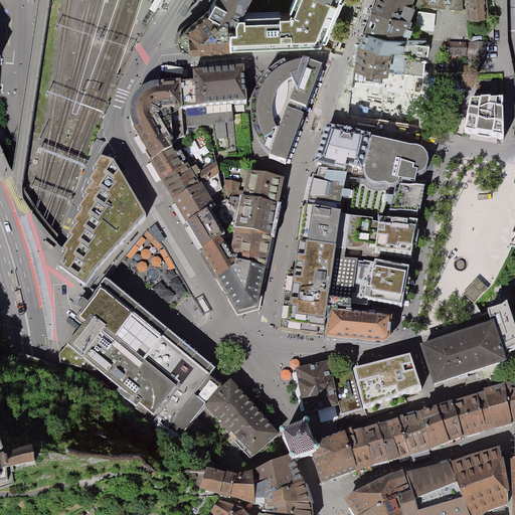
[(210,0),(205,9),(230,24),(239,8),(290,7),(292,0),(210,0)]
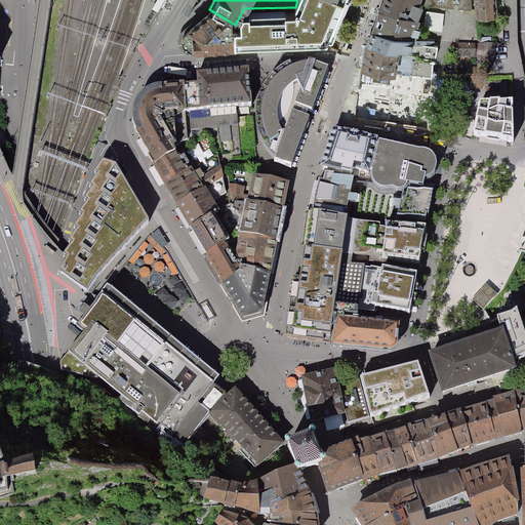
[(236,33),(236,43),(327,39),(336,18),(345,1),(342,0),(297,0),(295,7),(244,8),(235,25),(236,33)]
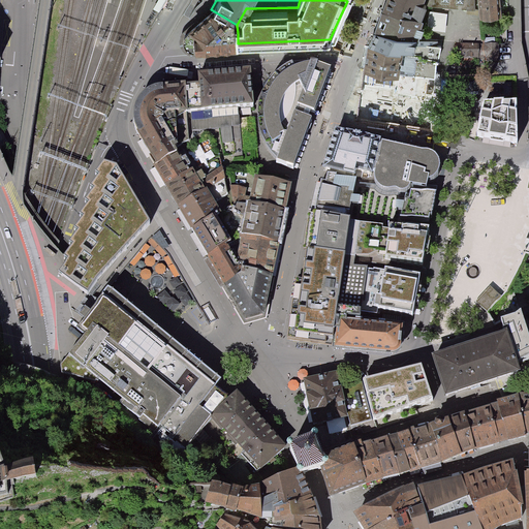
[(386,0),(383,8),(425,17),(427,10),(424,9),(427,3),(476,8),(475,0),(386,0)]
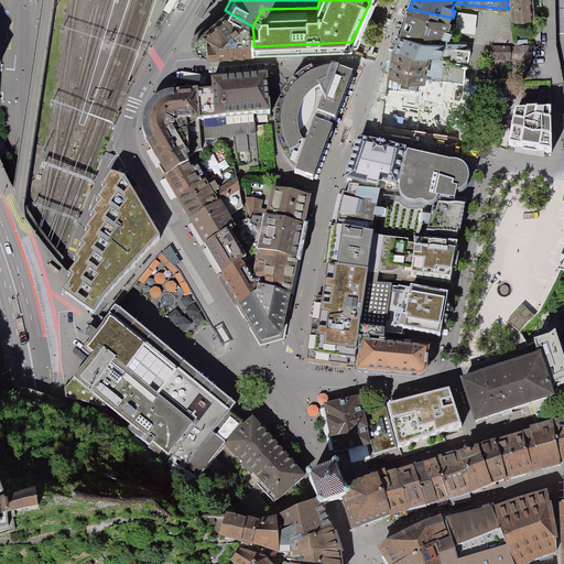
[(511,0),(512,14),(534,13),(533,0),(511,0)]
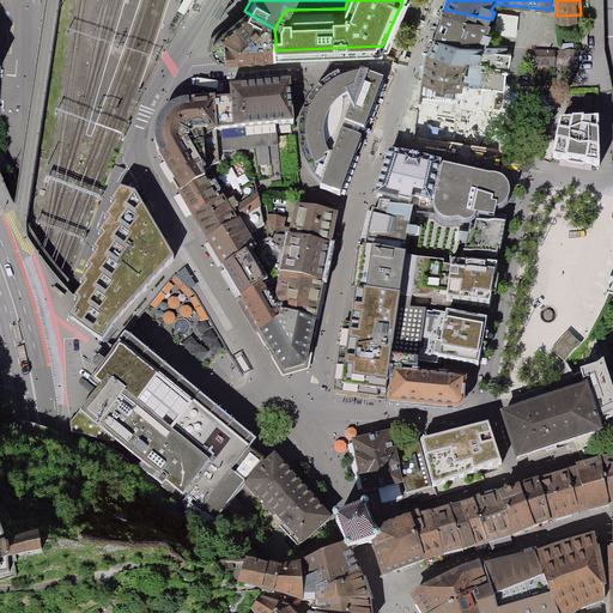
[(441,18),(434,36),(485,44),(492,19),(444,10),(441,18)]
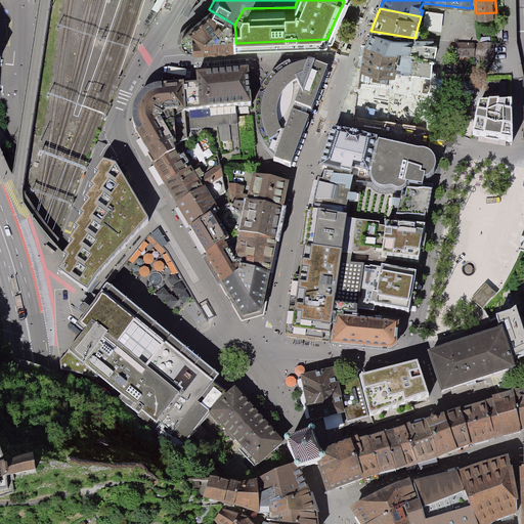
[(235,33),(234,25),(209,9),(189,25),(190,26),(184,31),(181,38),(183,43),(185,46),(189,48),(194,48),(193,35),(235,33)]
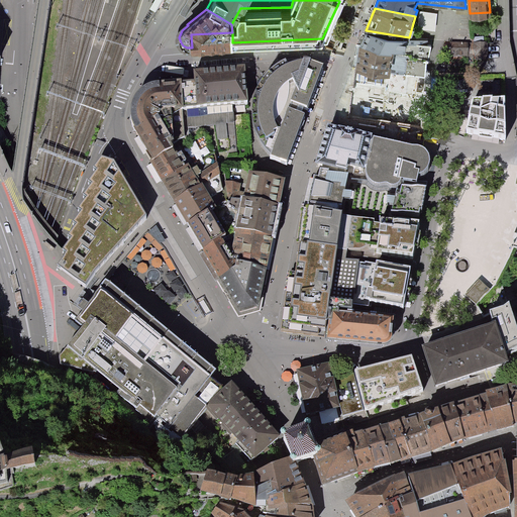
[(437,29),(439,12),(421,10),(419,27),(437,29)]
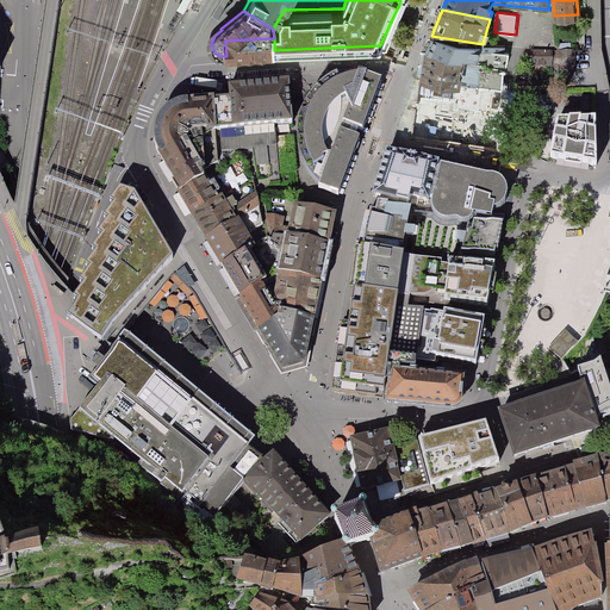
[(510,49),(483,44),(431,36),(429,45),(423,56),(504,74),(505,75),(510,49)]
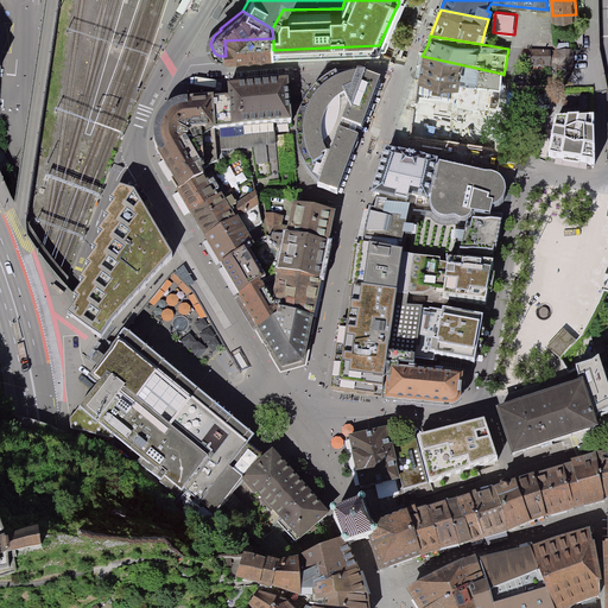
[(225,40),(226,56),(267,54),(273,52),(273,50),(273,38),(225,40)]
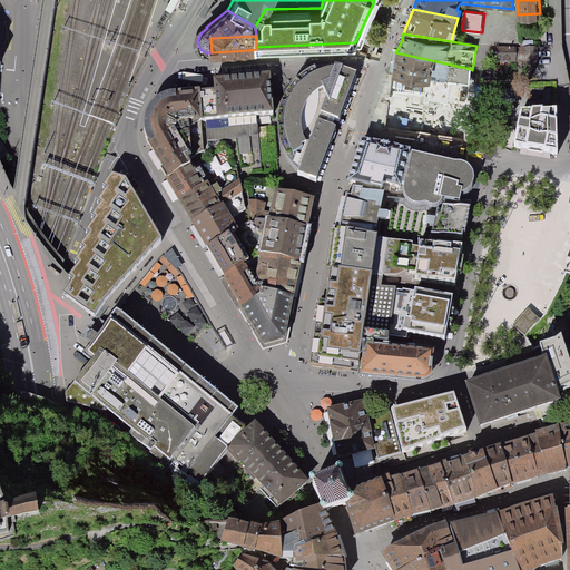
[(519,48),(492,48),(492,62),(519,64),(519,48)]
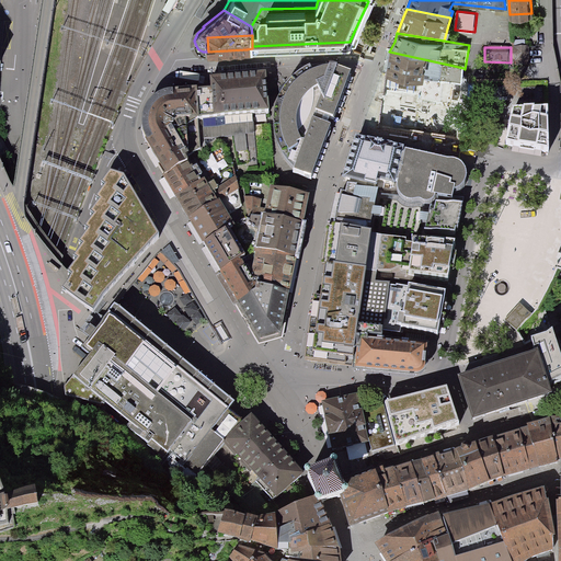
[(530,48),(511,47),(511,63),(529,63),(530,48)]
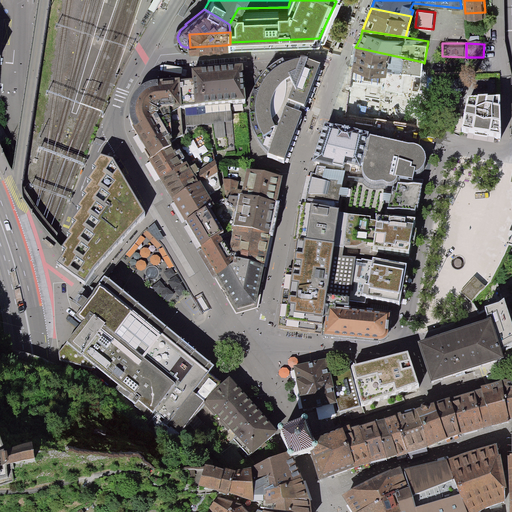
[(421,78),(423,62),(355,47),(351,74),(387,79),(388,73),(421,78)]
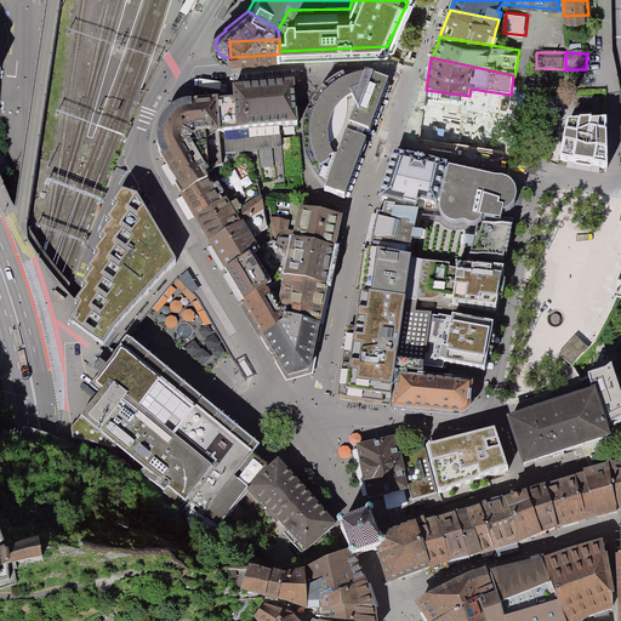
[(382,93),(389,77),(374,72),(375,69),(366,67),(365,69),(363,70),(360,70),(358,72),(354,73),(349,74),(346,75),(343,69),(341,70),(339,73),(334,75),(330,77),(325,81),(320,87),(317,91),(313,98),(311,102),(308,107),(307,112),(306,118),(303,124),(303,129),(303,134),(305,138),(305,142),(305,147),(307,151),(308,157),(312,163),(314,169),(323,182),(325,186),(346,192),(382,93)]
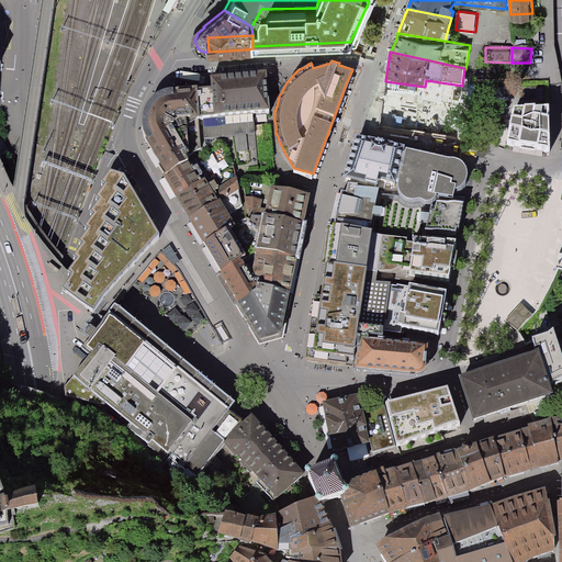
[(269,119),(266,77),(212,81),(212,93),(214,119),(203,120),(204,138),(216,138),(235,136),(237,166),(258,164),(254,120),(269,119)]
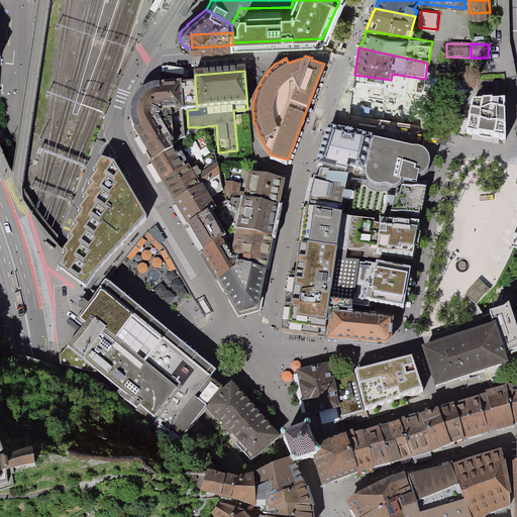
[(177,72),(154,76),(156,85),(179,82),(177,72)]
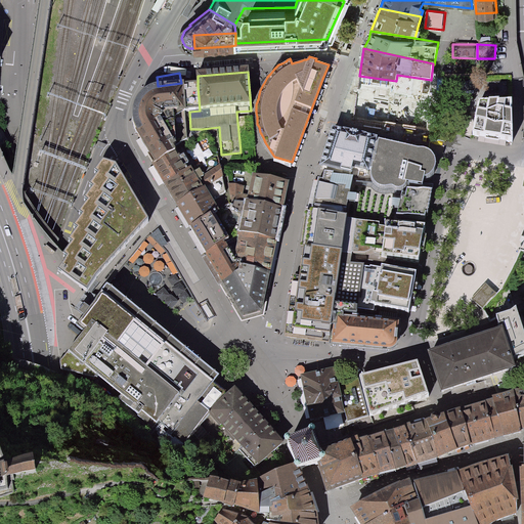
[(200,111),(198,87),(190,87),(183,88),(185,113),(189,112),(200,111)]
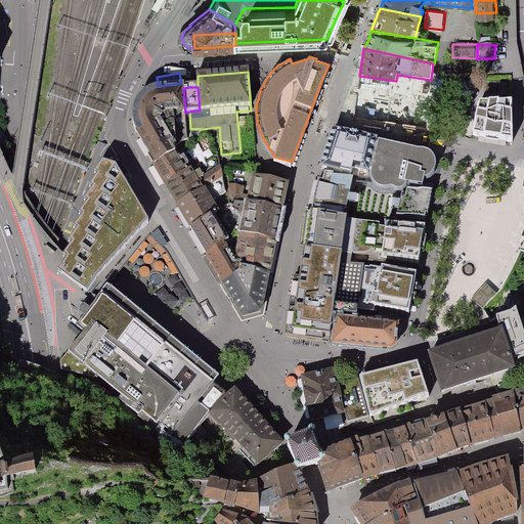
[(180,88),(160,90),(162,115),(185,113),(183,88),(180,88)]
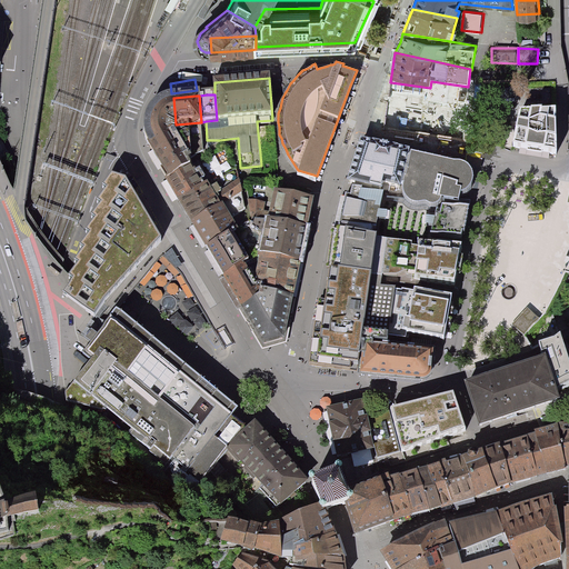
[(160,163),(169,179),(192,166),(191,163),(188,159),(203,150),(201,122),(176,125),(173,98),(161,102),(152,109),(145,121),(143,135),(160,163)]
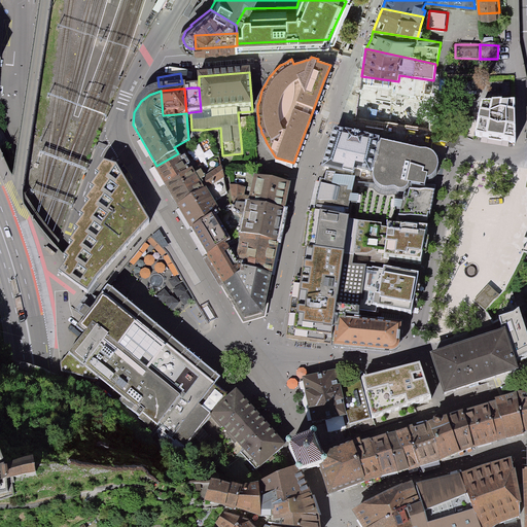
[(516,104),(483,103),(475,137),(516,144),(516,104)]
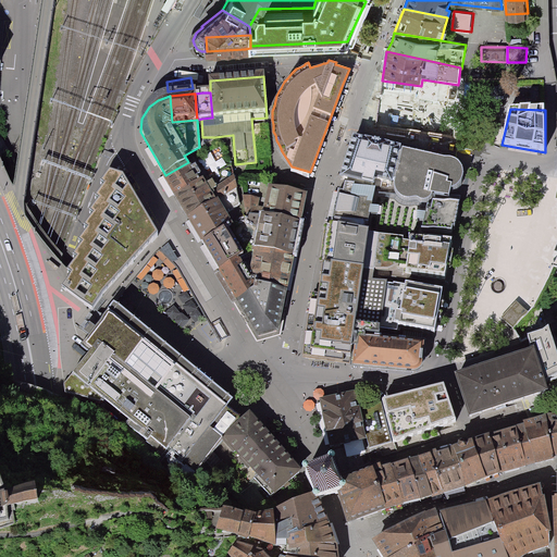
[(401,143),(354,132),(338,178),(375,187),(391,192),(401,143)]
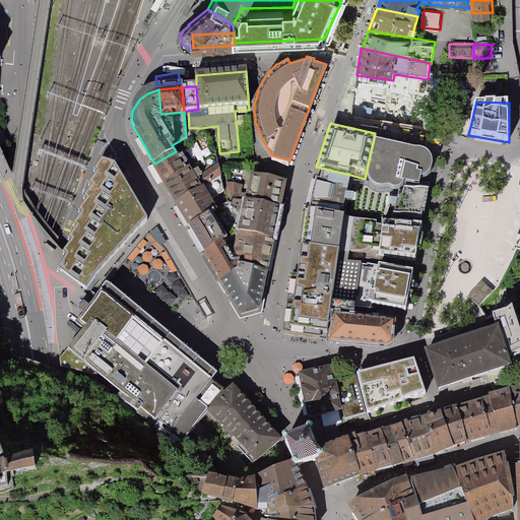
[(369,179),(367,179),(350,176),(347,194),(355,195),(353,203),(348,203),(346,212),(345,216),(377,220),(376,223),(383,224),(384,218),(387,208),(396,208),(395,211),(424,214),(430,187),(405,185),(403,190),(399,190),(398,197),(391,196),(394,186),(398,186),(402,183),(402,178),(419,181),(421,174),(424,174),(426,173),(429,170),(432,166),(432,163),(433,158),(432,155),(431,152),(429,149),(428,147),(426,146),(423,146),(420,145),(416,145),(376,136),(369,168),(369,173),(369,176),(369,179)]
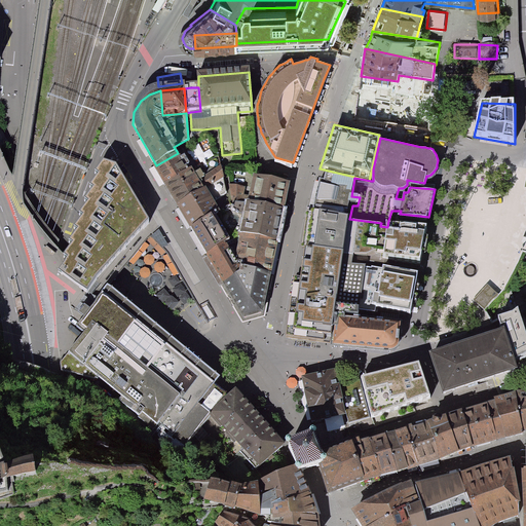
[(180,157),(178,153),(156,165),(154,166),(161,180),(164,184),(192,167),(185,155),(180,157)]
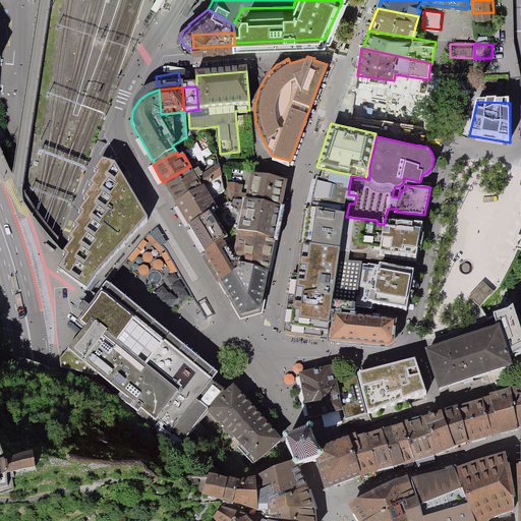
[(138,206),(116,167),(103,162),(94,173),(98,176),(90,187),(93,190),(84,200),(88,204),(79,214),(83,217),(73,228),(77,231),(69,241),(73,244),(64,254),(68,257),(58,270),(77,284),(85,290),(97,276),(148,221),(138,206)]
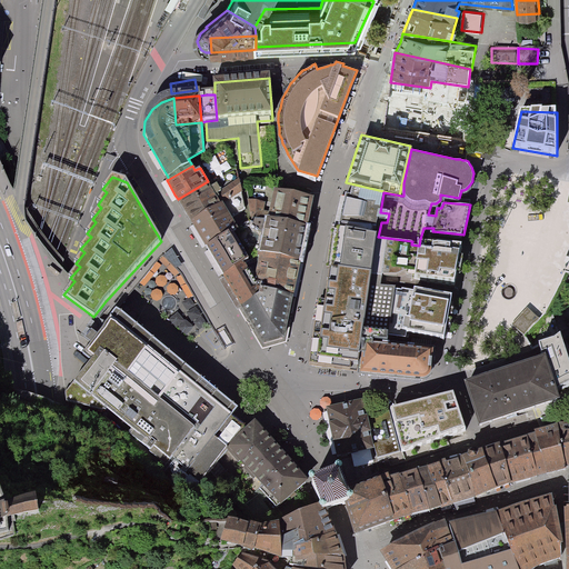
[(208,181),(178,199),(189,219),(191,223),(242,193),(239,178),(220,189),(217,183),(211,187),(208,181)]
